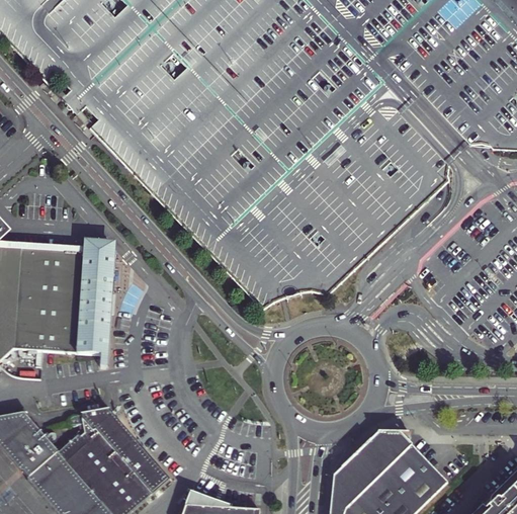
[(0,357),(12,347),(71,352),(105,354),(109,283),(110,260),(112,239),(100,239),(80,238),(80,244),(72,241),(70,244),(35,242),(25,241),(7,240),(9,237),(12,235),(0,221),(0,357)]
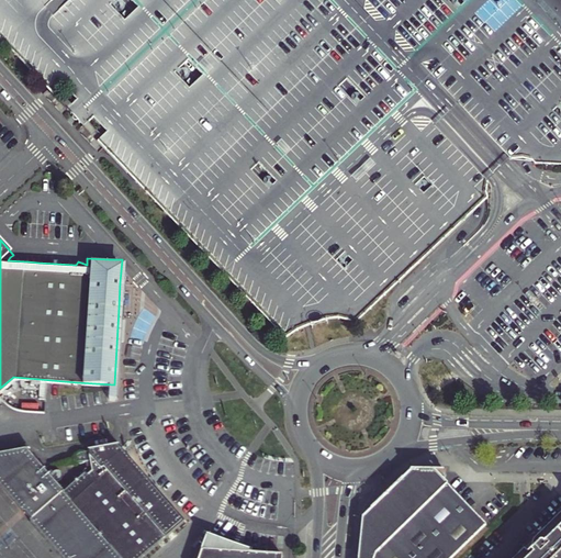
[(59,557),(138,557),(183,521),(131,460),(113,441),(68,448),(65,450),(63,456),(63,459),(64,461),(79,458),(81,468),(76,473),(78,476),(55,494),(20,454),(0,458),(0,488),(34,527),(33,528),(59,557)]
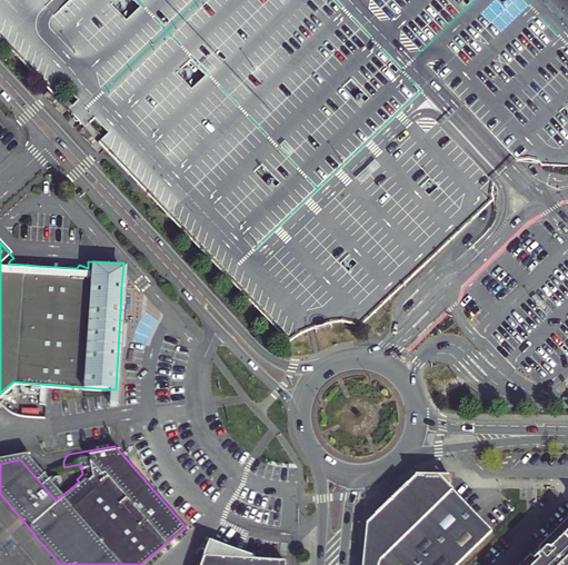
[(451,564),(491,526),(438,474),(415,473),(407,481),(366,521),(361,564),(451,564)]
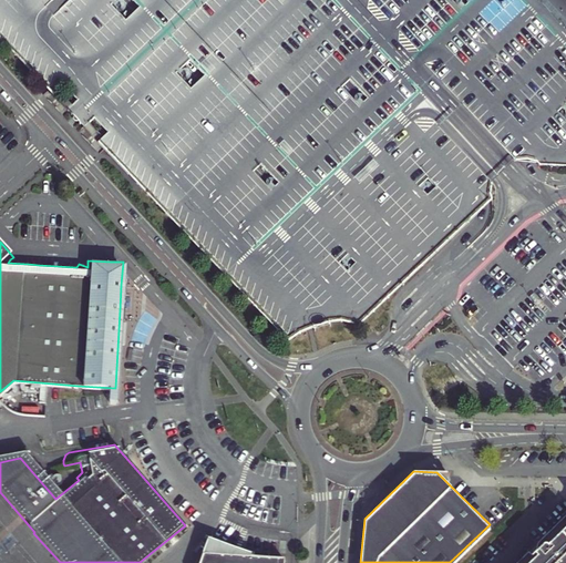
[(565,562),(565,530),(549,546),(544,548),(539,552),(534,558),(536,561),(533,562),(565,562)]
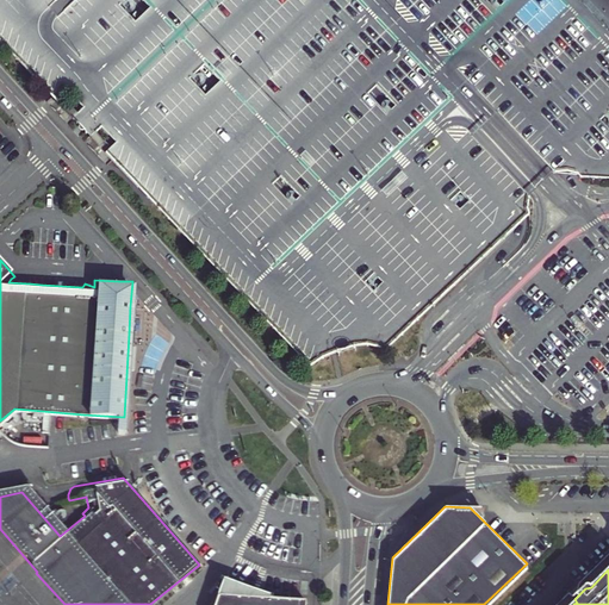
[(287,599),(256,588),(223,578),(216,604),(308,604),(309,600),(293,599),(287,599)]
